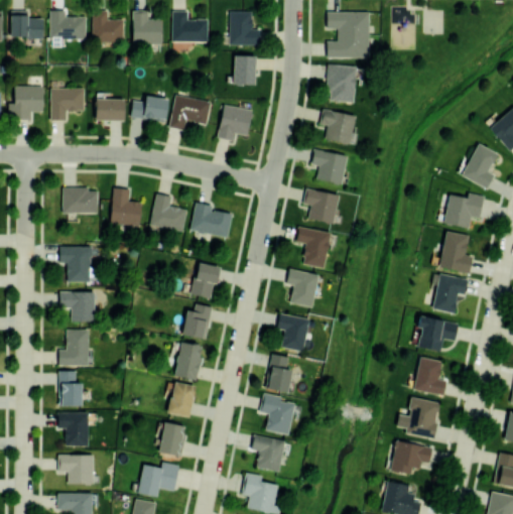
[(43,18),(43,39),(26,39),(26,37),(11,36),(11,11),(29,11),(28,18),(43,18)]
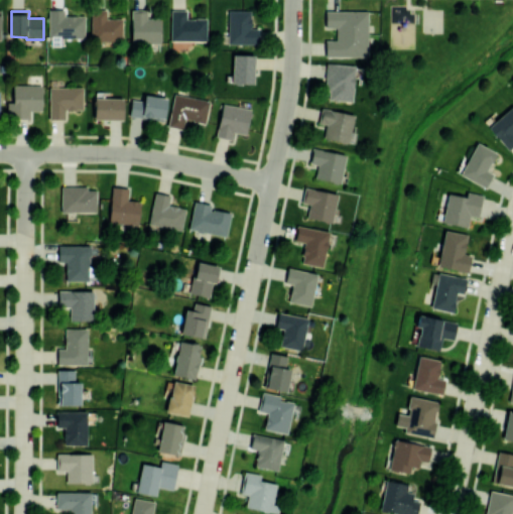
[(66,39),(50,39),(50,11),(67,11),(67,17),(87,17),(87,39),(66,39)]
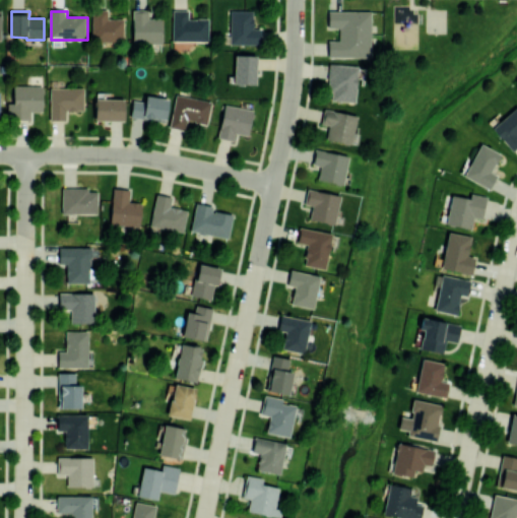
[(109,20),(126,20),(126,43),(106,43),(93,43),(93,11),(109,11),(109,20)]
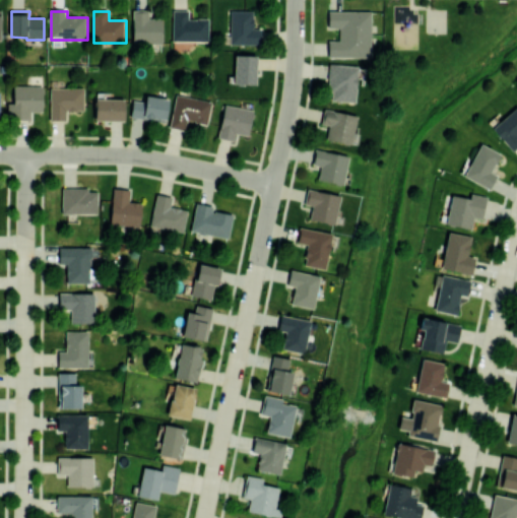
[(150,19),(164,19),(164,46),(135,46),(135,24),(135,19),(135,11),(150,11),(150,19)]
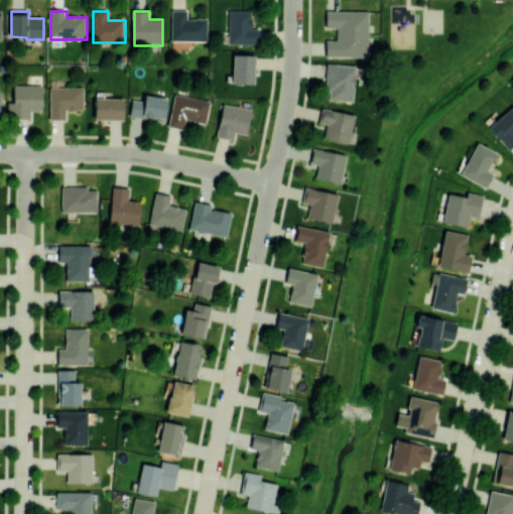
[(185,42),(172,42),(172,11),(188,11),(188,20),(209,20),(209,42),(185,42)]
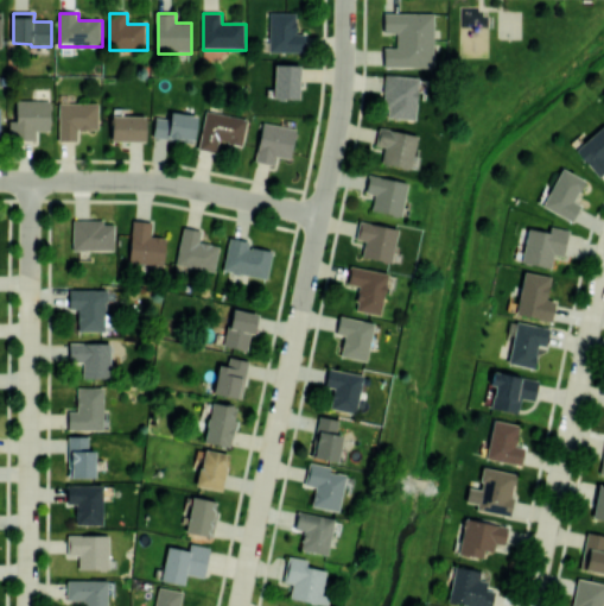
[(307,54),(272,54),(272,14),(298,14),(298,36),(307,36),(307,54)]
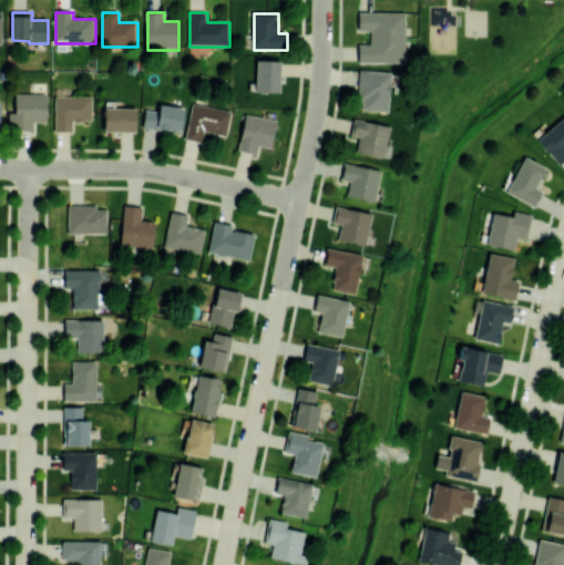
[(407,64),(378,64),(360,63),(360,45),(372,45),(372,31),(360,31),(360,13),(407,13),(407,31),(407,37),(407,64)]
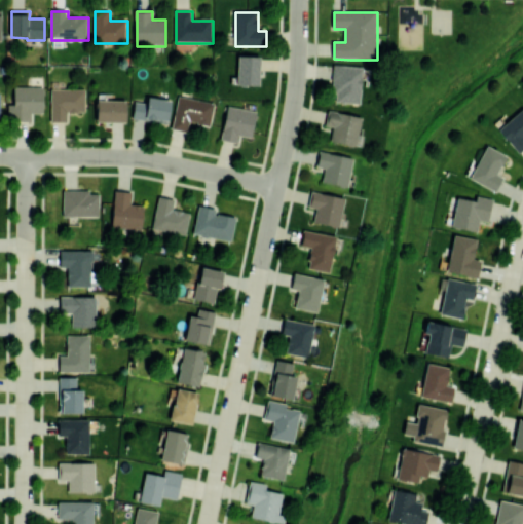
[(239,57),(262,58),(261,87),(238,86),(239,57)]
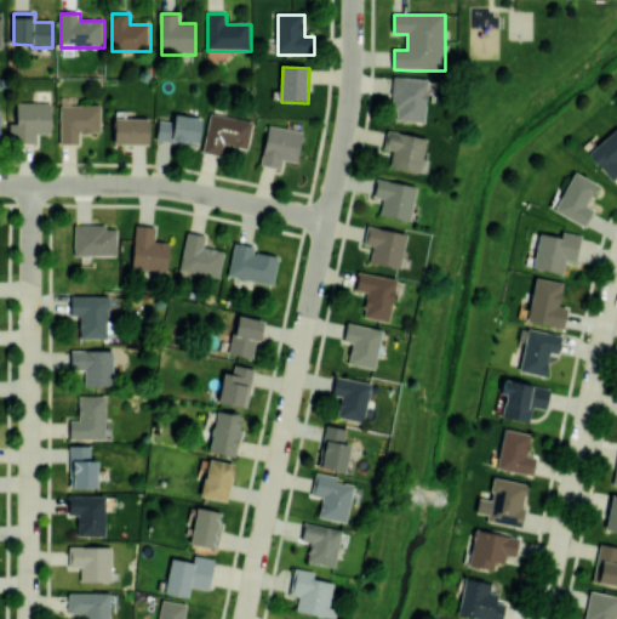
[(395,78),(429,81),(429,86),(428,103),(428,106),(427,113),(426,124),(398,121),(399,111),(393,111),(394,96),(393,96),(395,78)]
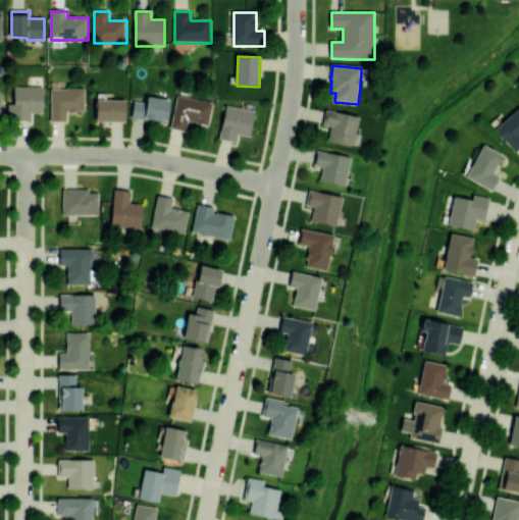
[(15,105),(15,87),(44,87),(44,113),(33,113),(33,121),(10,121),(10,105),(15,105)]
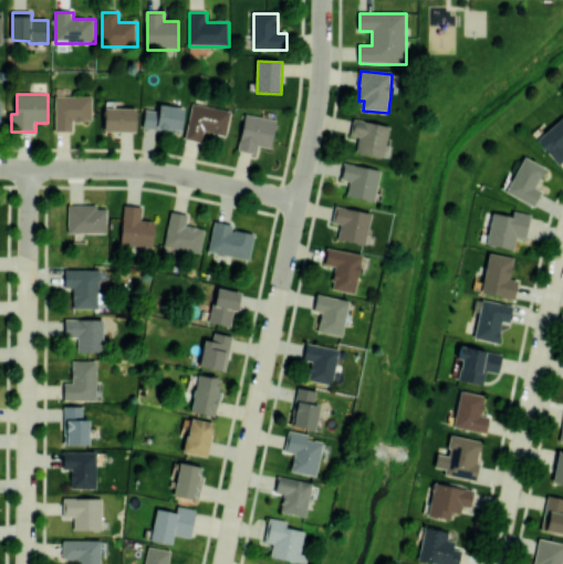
[(74,132),(56,132),(56,122),(56,116),(56,97),(93,97),(93,122),(74,122),(74,132)]
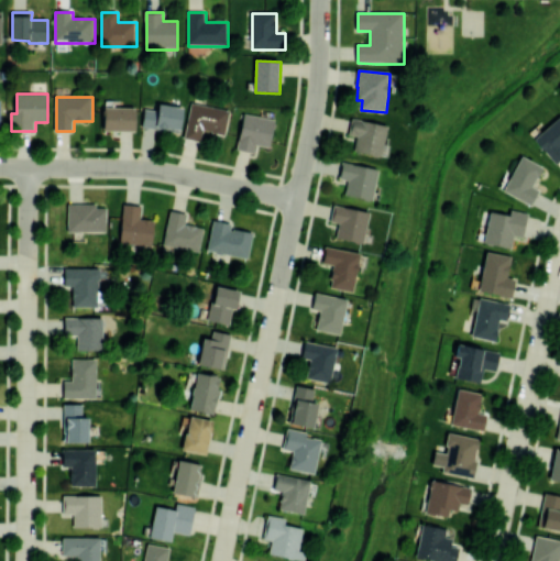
[(227,135),(226,136),(212,133),(213,132),(205,131),(202,142),(186,140),(188,127),(189,121),(193,103),(231,111),(227,133),(227,135)]
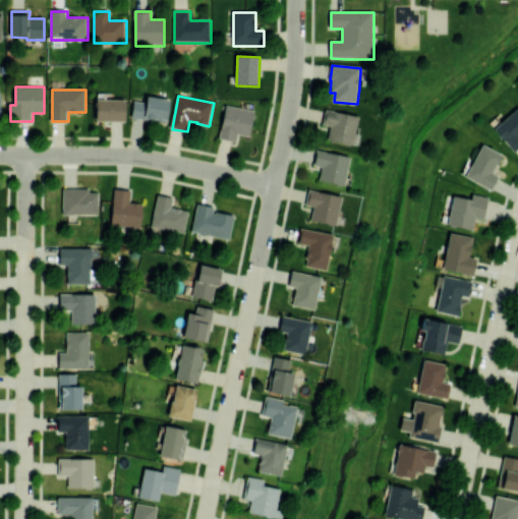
[(135,102),(147,104),(148,97),(171,101),(170,107),(167,121),(167,124),(132,118),(135,102)]
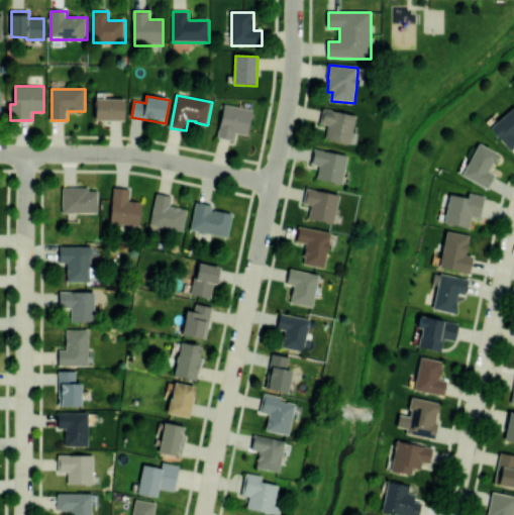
[(97,99),(126,100),(125,121),(97,121),(97,99)]
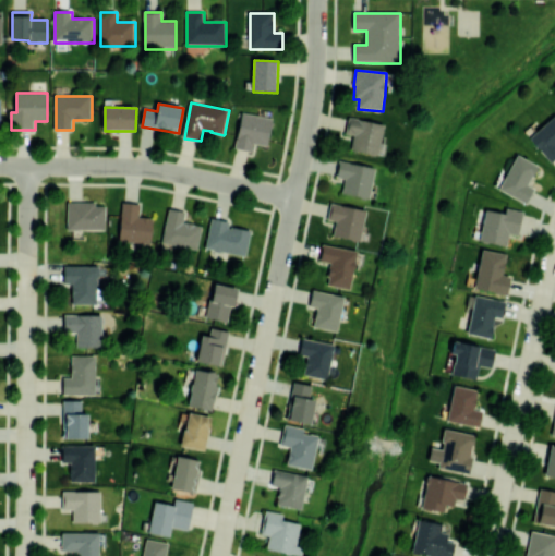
[(237,141),(243,113),(274,120),(267,147),(254,144),(252,153),(236,148),(237,141)]
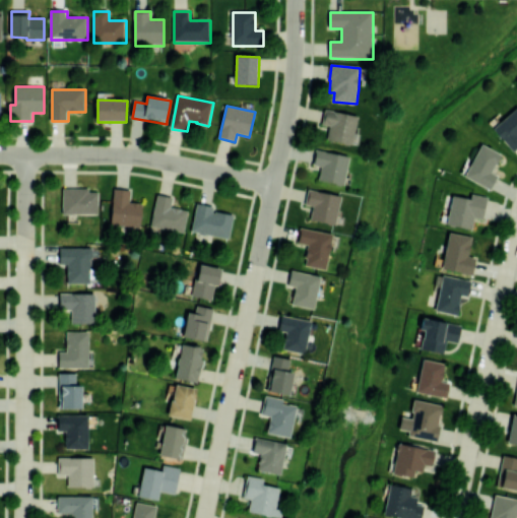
[(326,110),(360,117),(357,132),(353,145),(328,140),(331,127),(323,125),(326,110)]
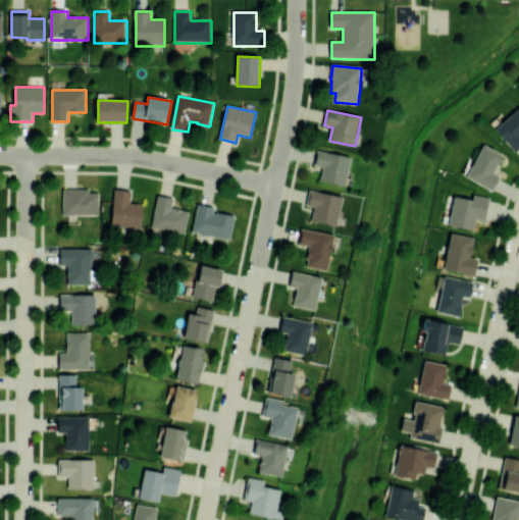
[(518,151),(517,152),(511,146),(497,130),(518,111),(518,151)]
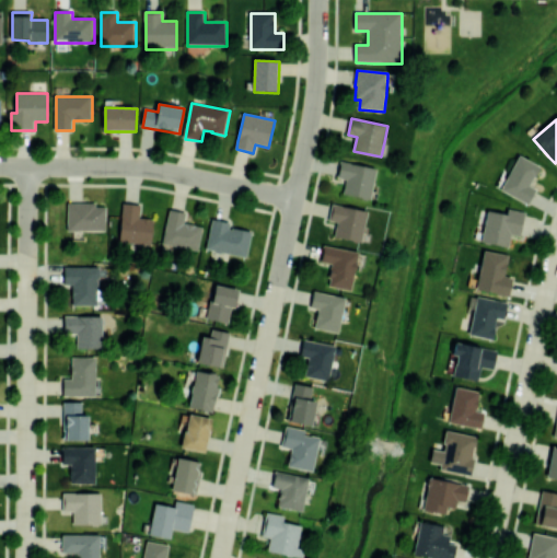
[(521,155),(542,167),(532,187),(537,190),(530,205),(524,201),(502,190),(521,155)]
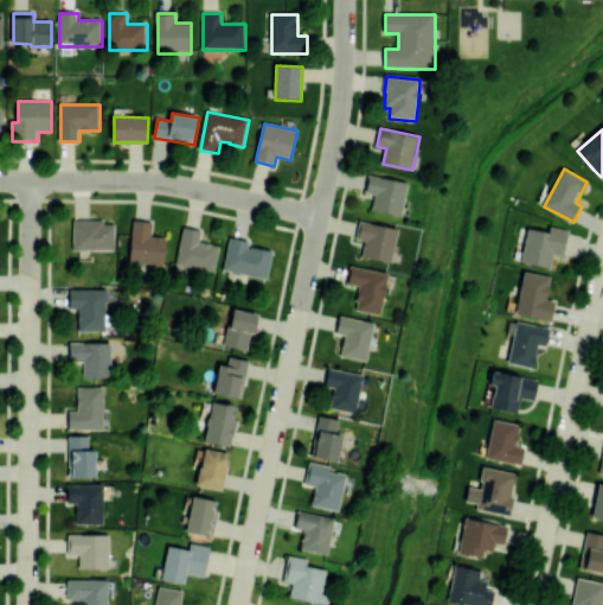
[(403,217),(373,211),(377,196),(367,193),(371,176),(410,184),(406,202),(403,217)]
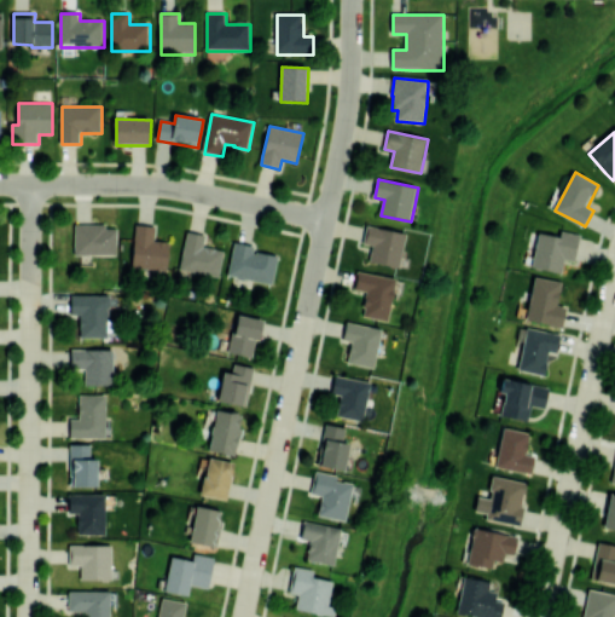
[(117,230),(117,257),(93,257),(76,257),(76,226),(106,226),(106,230),(117,230)]
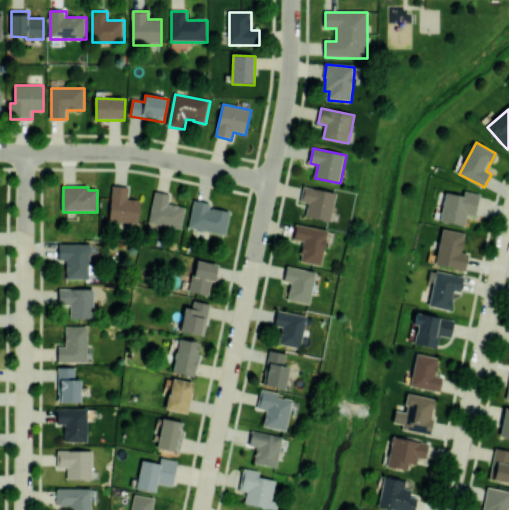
[(139,224),(109,221),(111,201),(112,198),(113,187),(130,189),(128,200),(142,201),(139,224)]
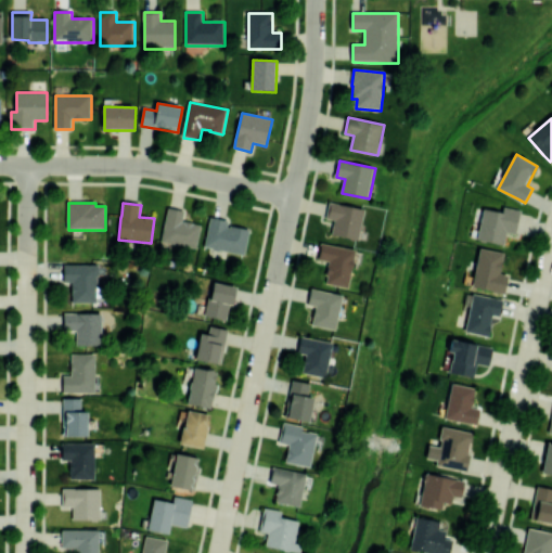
[(331,203),(367,210),(363,223),(360,241),(333,235),(336,221),(326,219),(331,203)]
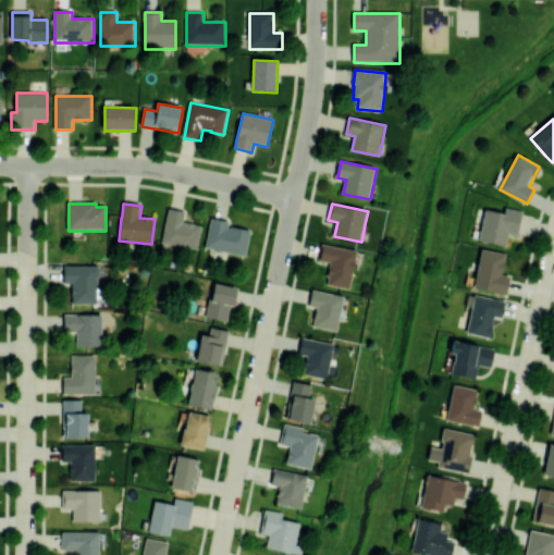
[(186,223),(186,222),(196,224),(196,225),(204,227),(198,250),(175,245),(163,243),(170,209),(186,213),(185,223),(186,223)]
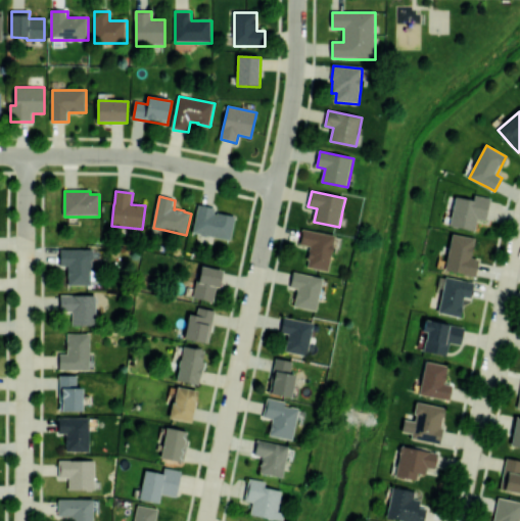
[(492,199),(487,222),(478,220),(476,231),(451,226),(457,197),(474,201),(475,196),(492,199)]
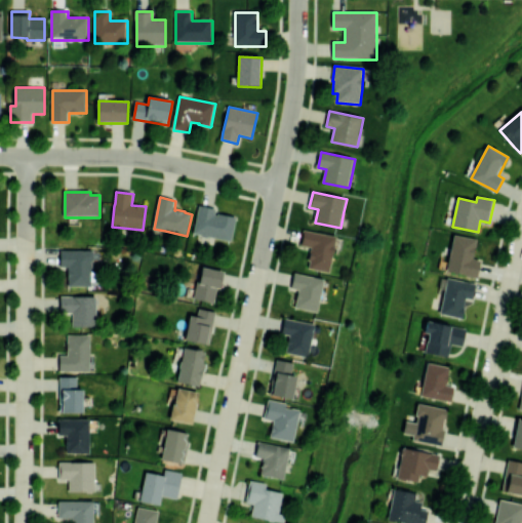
[(215,215),(218,216),(218,214),(237,218),(237,219),(232,242),(209,237),(209,238),(202,237),(203,236),(194,234),(200,206),(217,209),(215,215)]
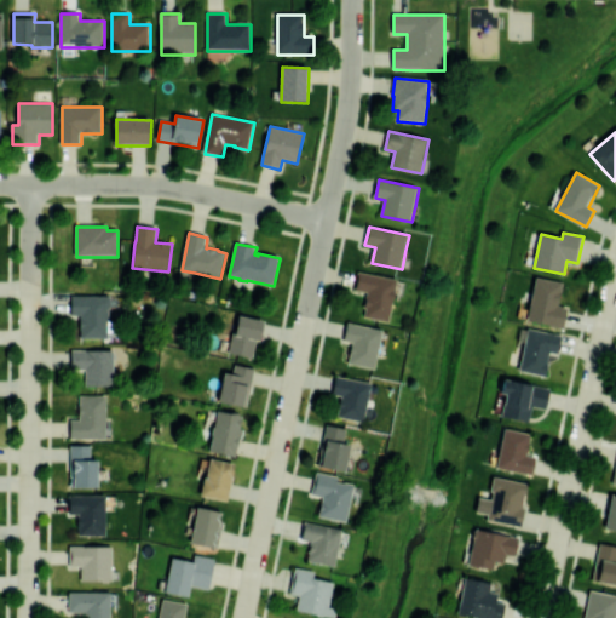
[(397,291),(390,322),(366,318),(370,293),(357,291),(361,273),(398,281),(397,291)]
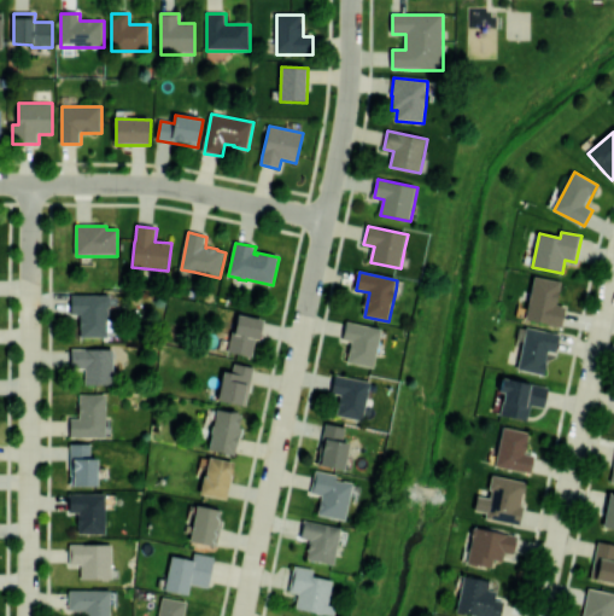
[(534,277),(562,283),(557,306),(566,307),(562,327),(541,323),(526,319),(534,277)]
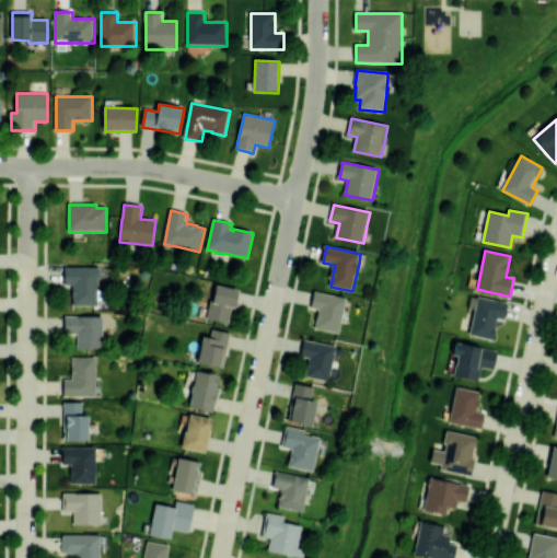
[(79,268),(99,268),(101,270),(101,278),(99,280),(97,281),(100,281),(100,287),(97,287),(97,306),(73,306),(73,286),(65,285),(66,268),(79,268)]
